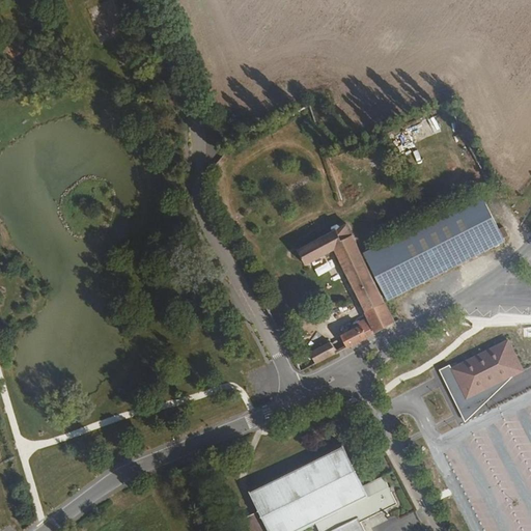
[(109,0),(90,8),(103,38),(123,30),(111,0),(109,0)]
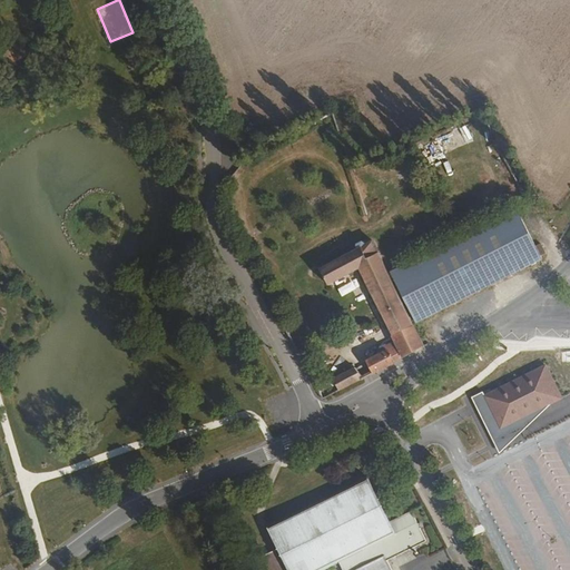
[(533,246),(514,207),(389,272),(415,323),(540,258),(539,256),(533,246)]
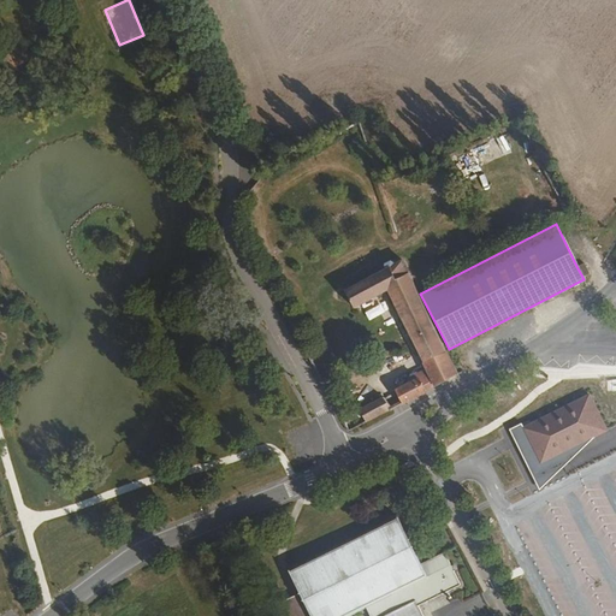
[(402,402),(456,374),(419,295),(402,260),(394,265),(392,264),(390,262),(389,262),(385,264),(384,266),(384,267),(385,270),(342,292),(351,311),(363,303),(367,308),(369,309),(390,297),(425,367),(407,377),(409,381),(396,390),(402,402)]
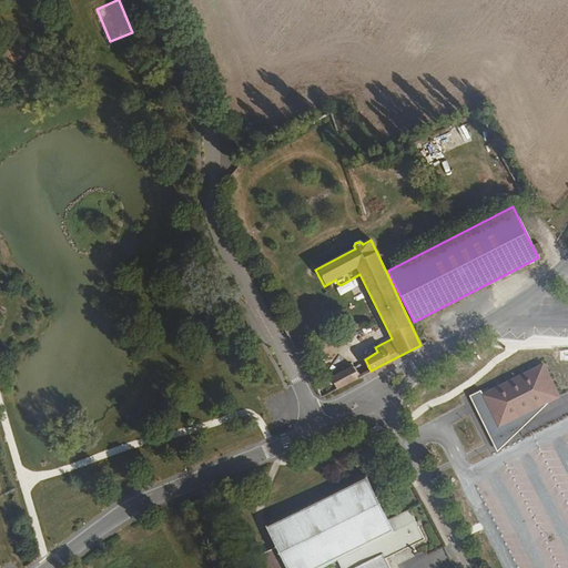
[(537,243),(531,245),(537,255),(543,253),(537,243)]
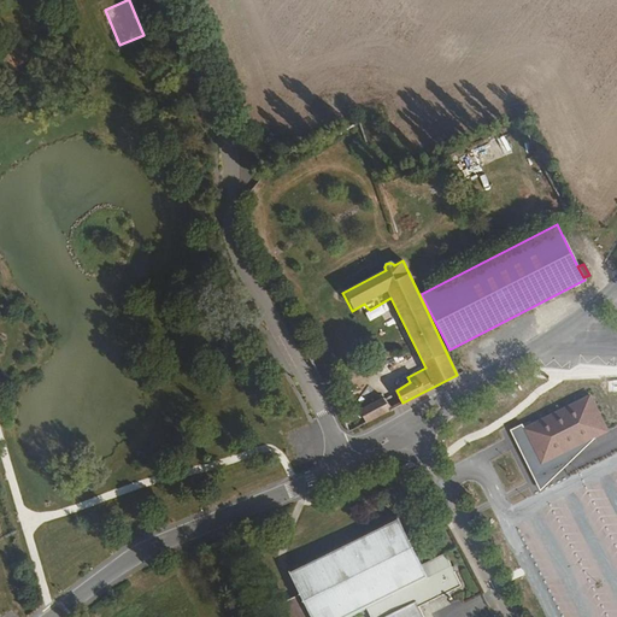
[(595,436),(607,430),(588,395),(523,430),(528,439),(517,445),(535,480),(565,463),(562,454),(595,436)]
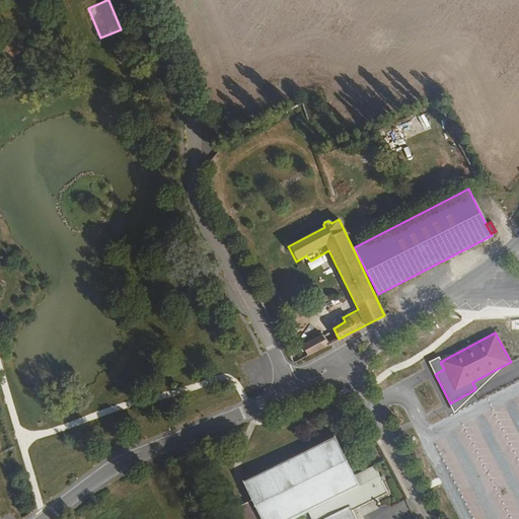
[(302,345),(308,355),(330,344),(322,335),(302,345)]
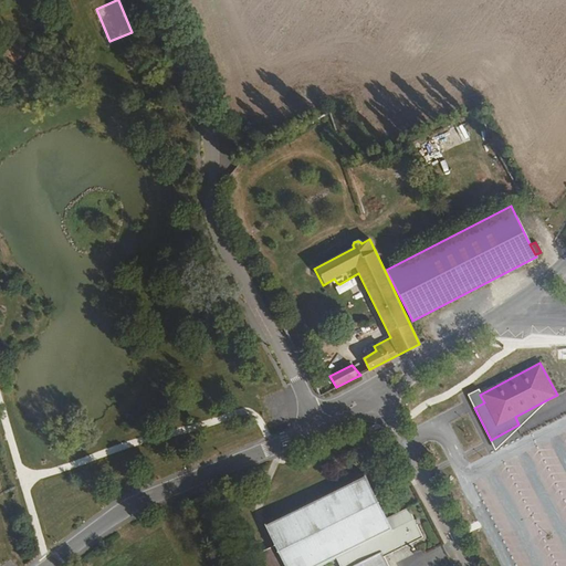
[(484,402),(480,395),(479,390),(468,396),(474,408),(484,402)]
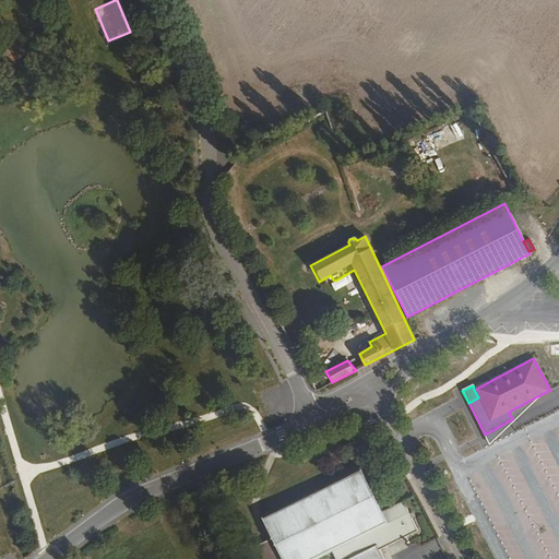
[(539,395),(509,412),(512,419),(485,435),(490,445),(539,395)]
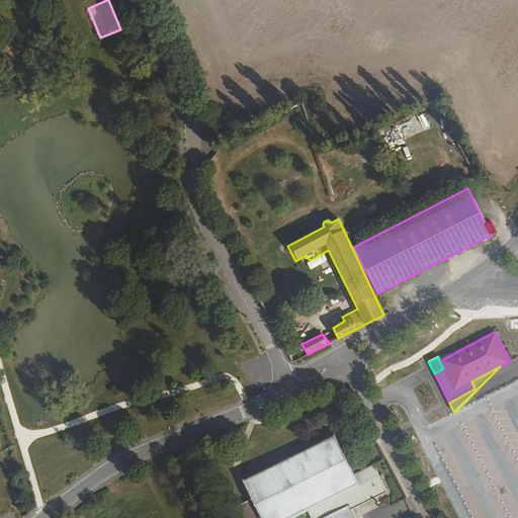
[(354,517),(351,510),(385,492),(372,464),(354,473),(334,434),(241,483),(250,501),(236,509),(240,517),(296,517),(307,513),(309,517),(354,517)]
